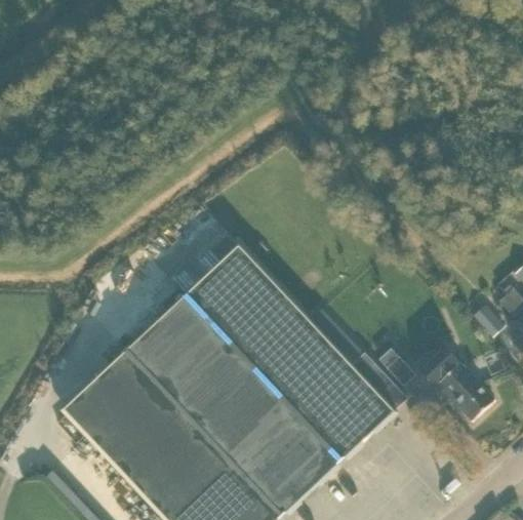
[(168,519),(274,519),(394,409),(393,407),(405,396),(363,350),(362,351),(350,362),(325,336),(238,244),(62,408),(168,519)]
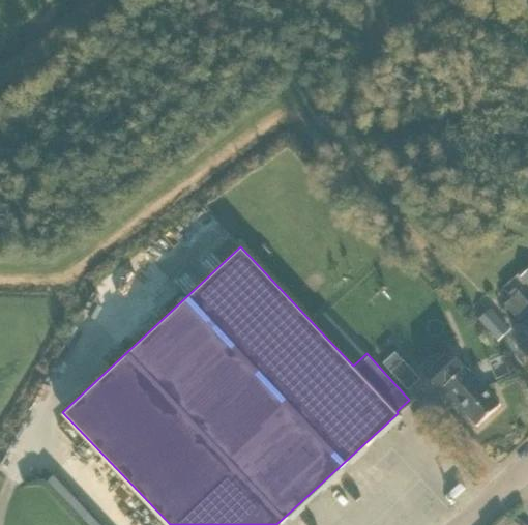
[(527,264),(519,273),(527,284),(527,264)]
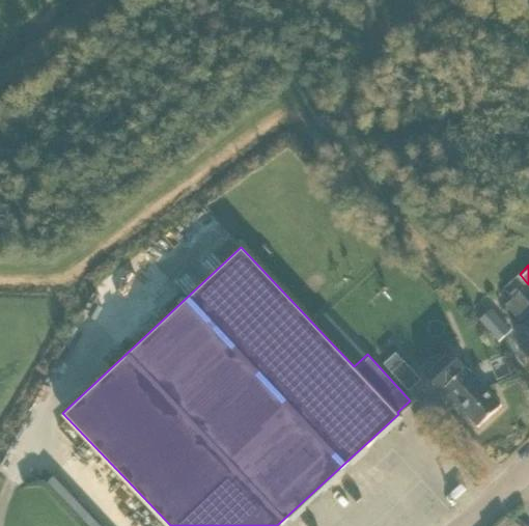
[(525,310),(528,306),(528,299),(519,287),(510,295),(525,310)]
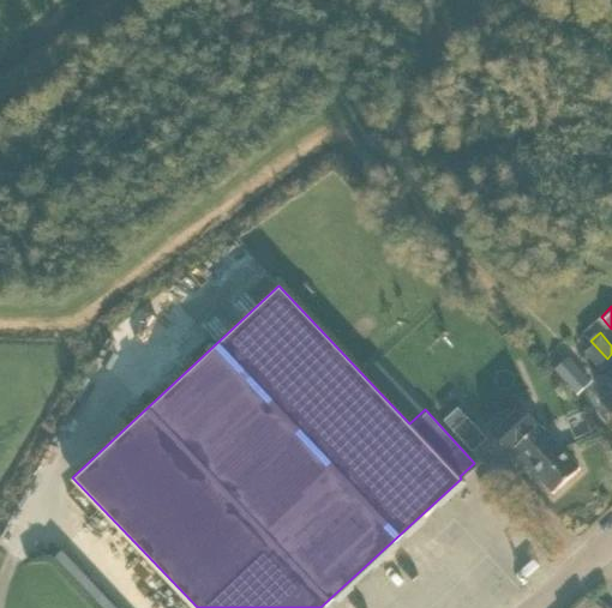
[(607,359),(591,341),(582,348),(599,366),(607,359)]
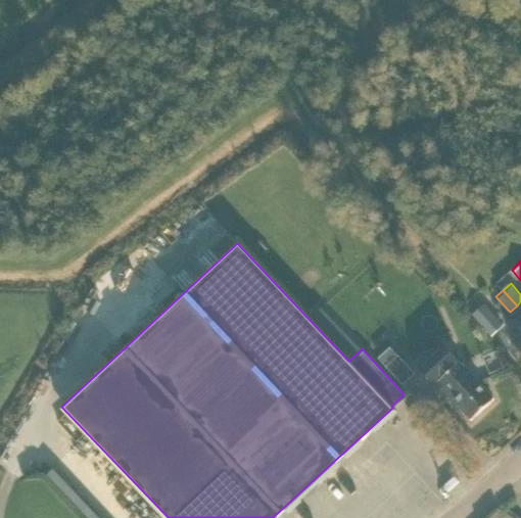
[(502,322),(482,300),(470,312),(488,333),(502,322)]
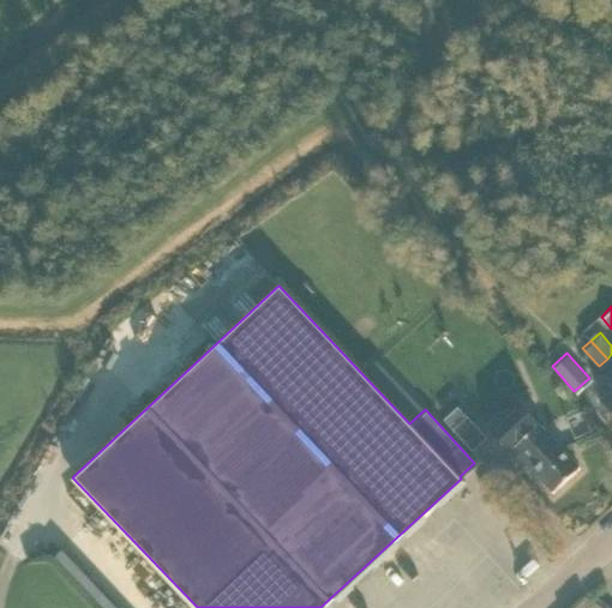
[(611,381),(611,386),(600,398),(611,411),(611,373),(609,378),(611,381)]
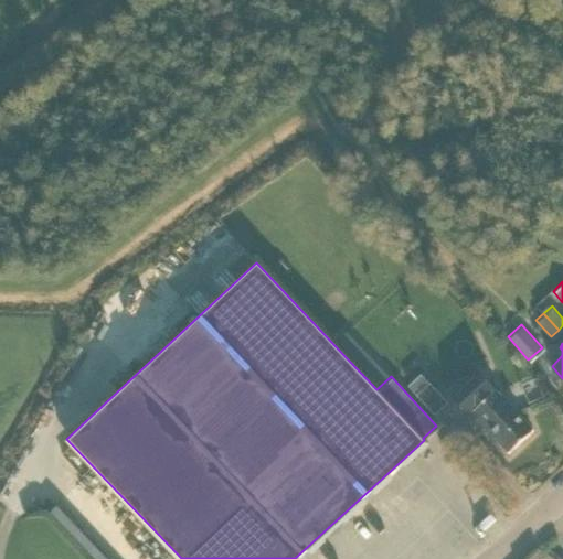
[(364,348),(350,362),(376,389),(390,377),(364,348)]
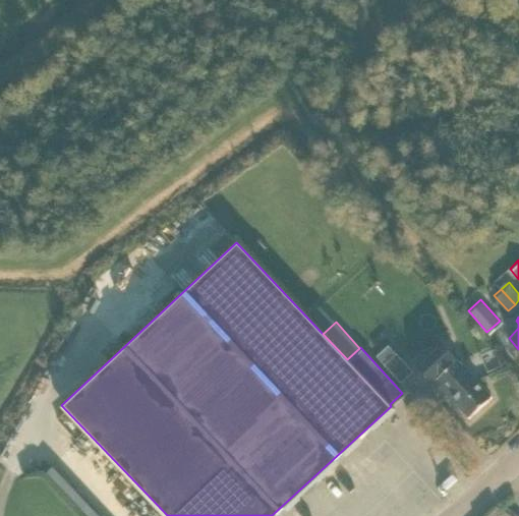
[(375,352),(383,362),(399,380),(410,369),(386,342),(375,352)]
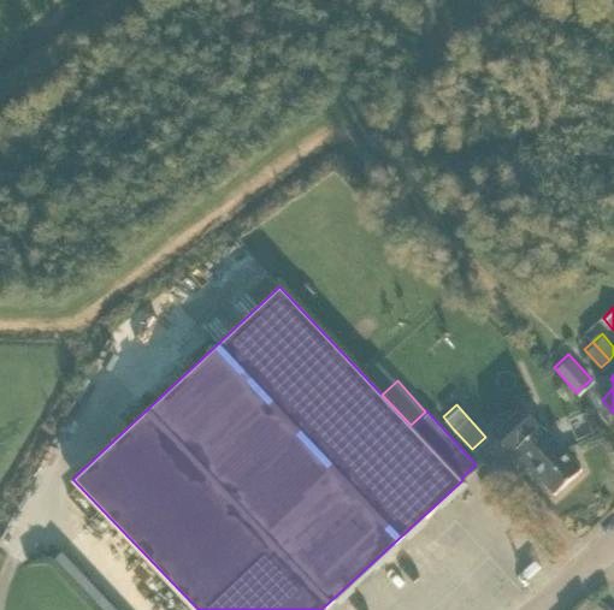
[(579,467),(523,406),(494,433),(511,450),(513,448),(527,463),(529,467),(533,472),(537,473),(554,491),(556,489),(561,487),(566,483),(567,479),(579,467)]
